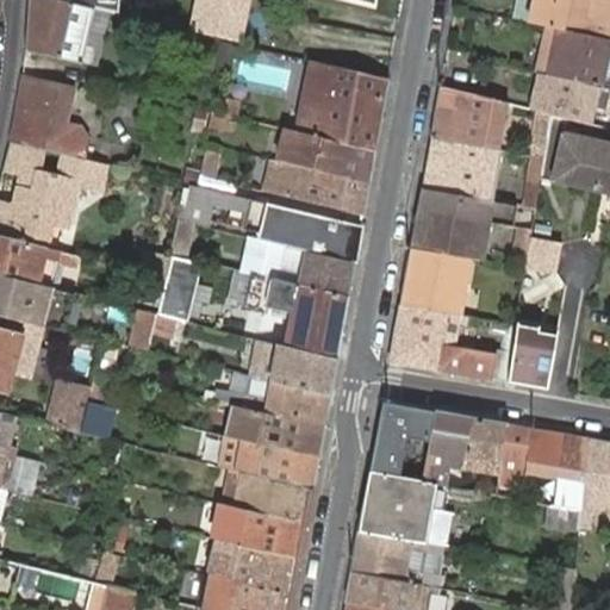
[(29,0),(26,30),(26,51),(82,64),(94,11),(51,0),(29,0)]
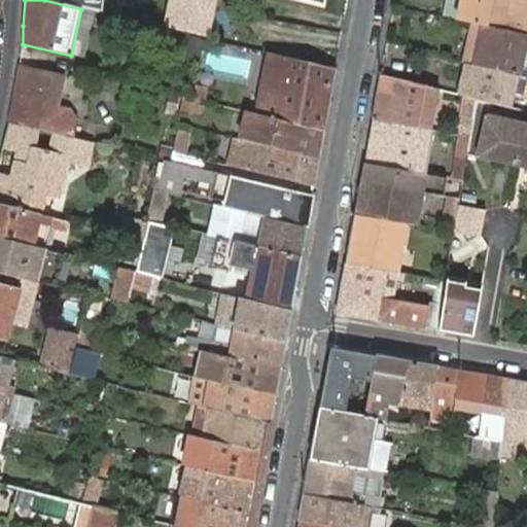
[(95,11),(99,13),(100,0),(44,0),(81,9),(85,9),(95,11)]
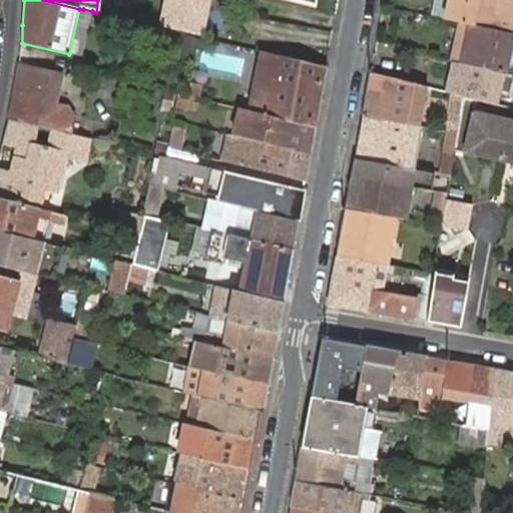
[(165,0),(161,24),(202,34),(209,0),(165,0)]
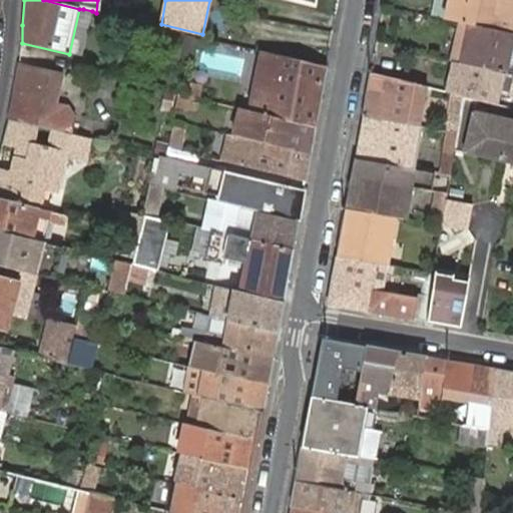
[(512,0),(449,0),(445,19),(461,23),(471,25),(512,34),(512,0)]
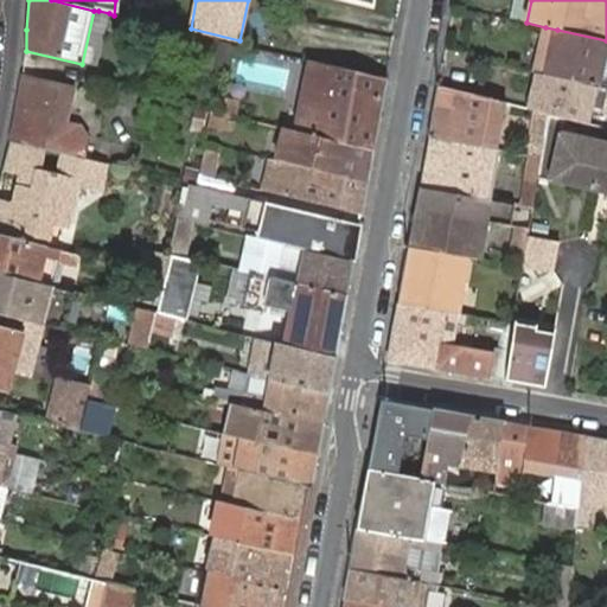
[(94,11),(82,64),(95,68),(109,13),(98,11),(94,11)]
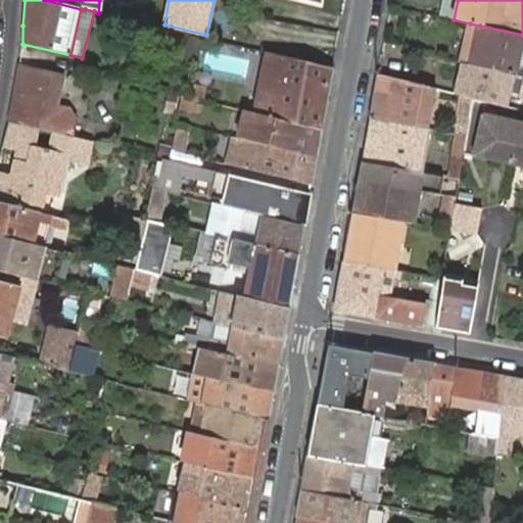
[(470,24),(462,62),(472,64),(480,26),(470,24)]
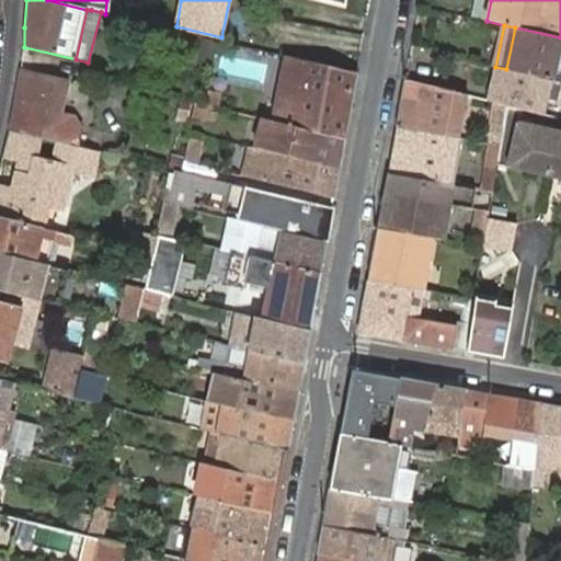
[(560,37),(515,27),(506,69),(552,81),(559,54),(560,54),(560,37)]
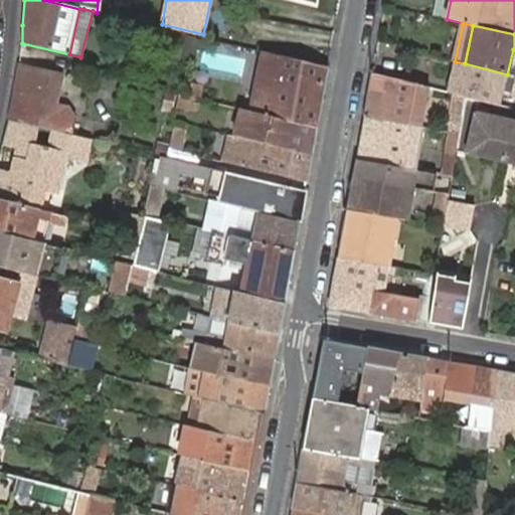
[(183,46),(185,34),(161,28),(159,40),(183,46)]
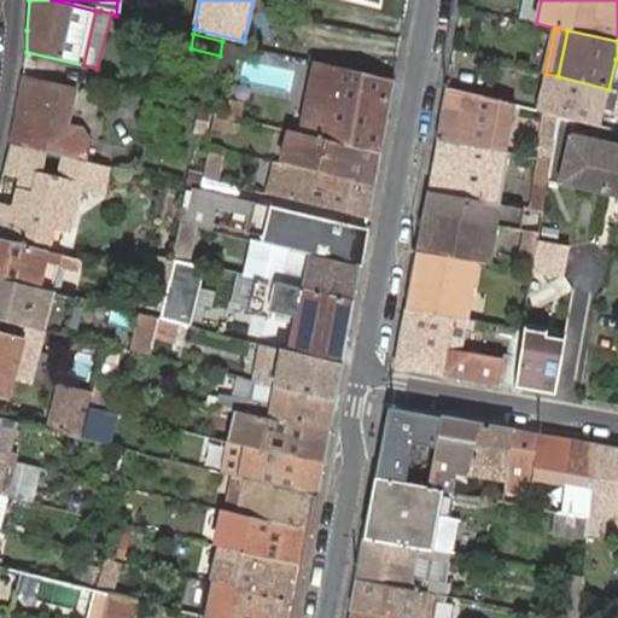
[(237,68),(242,45),(222,41),(220,56),(219,63),(222,64),(237,68)]
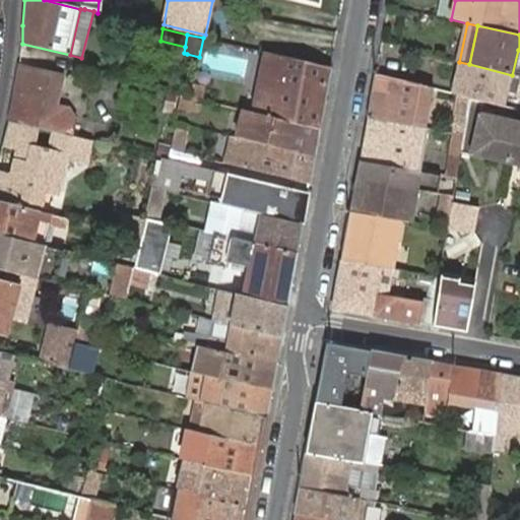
[(191,98),(199,57),(187,54),(181,95),(191,98)]
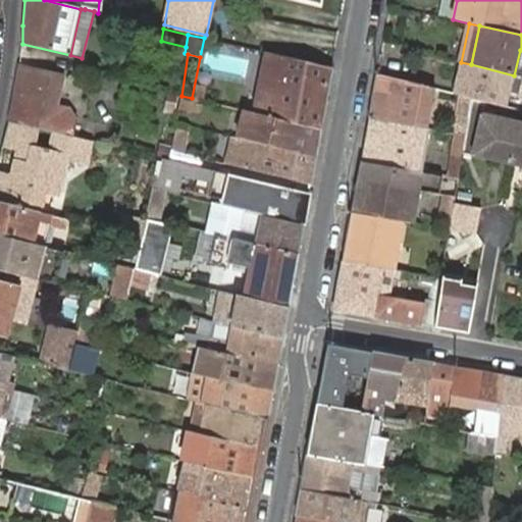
[(321,131),(332,69),(270,54),(266,76),(263,76),(260,88),(257,88),(256,95),(259,95),(258,102),(252,101),(249,112),(321,131)]
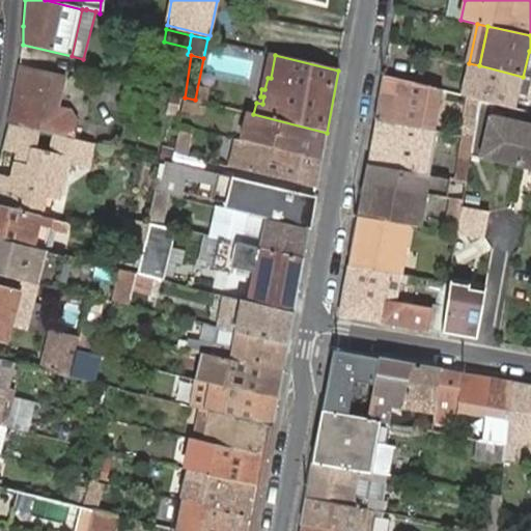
[(469,63),(460,95),(469,98),(471,99),(479,65),(469,63)]
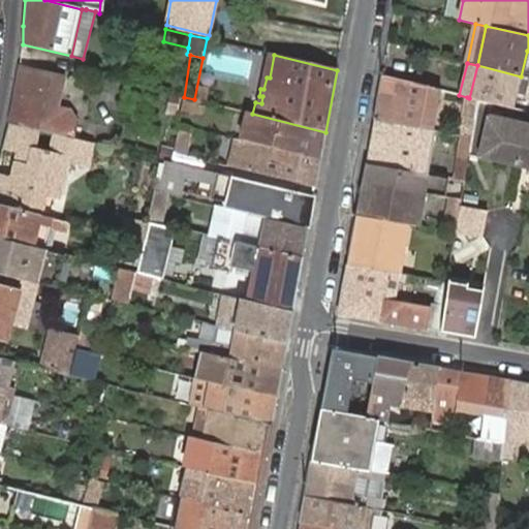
[(469,98),(478,100),(496,104),(512,107),(527,112),(528,102),(528,78),(521,76),(477,65),(469,98)]
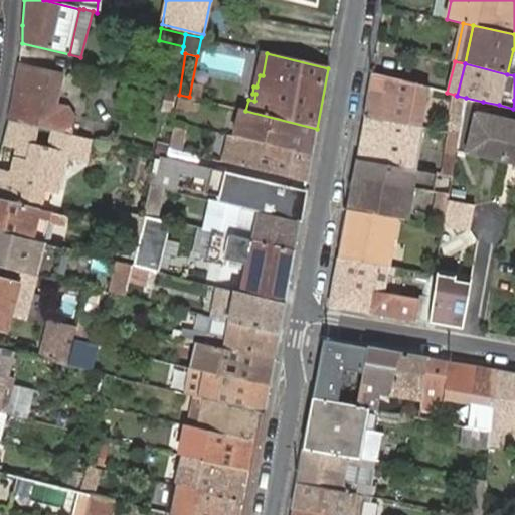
[(63,75),(19,65),(9,121),(36,127),(52,131),(61,134),(71,127),(73,116),(68,108),(56,105),(63,75)]
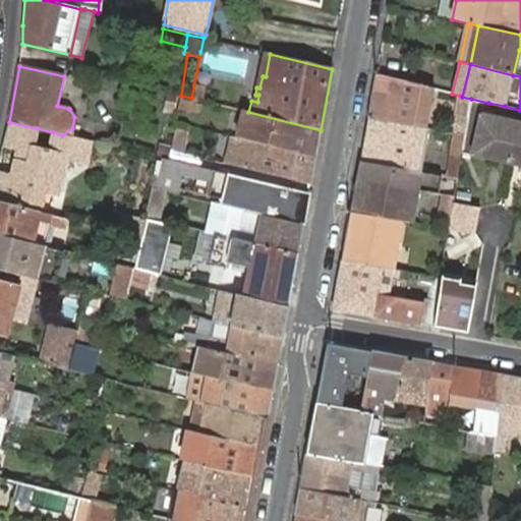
[(377,75),(368,118),(420,129),(421,120),(417,119),(424,87),(377,75)]
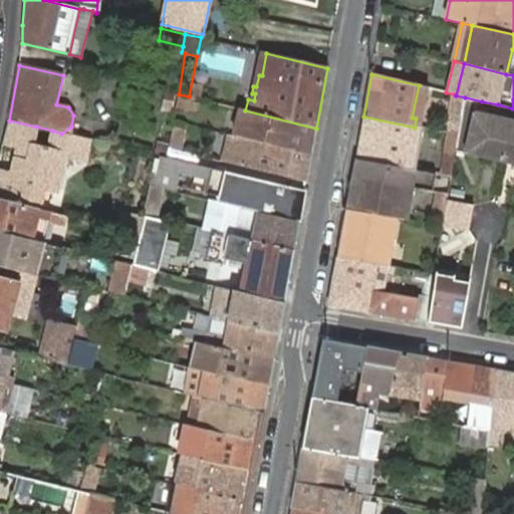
[(189,96),(179,94),(177,106),(194,111),(197,98),(189,96)]
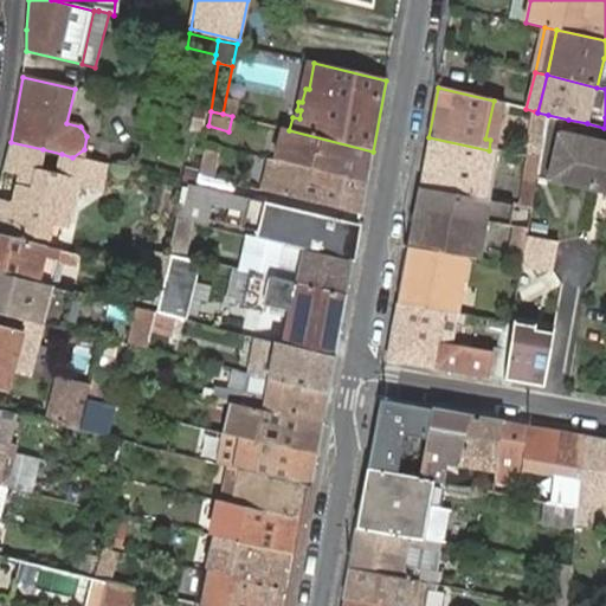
[(528,156),(541,159),(548,115),(537,113),(535,111),(529,148),(528,156)]
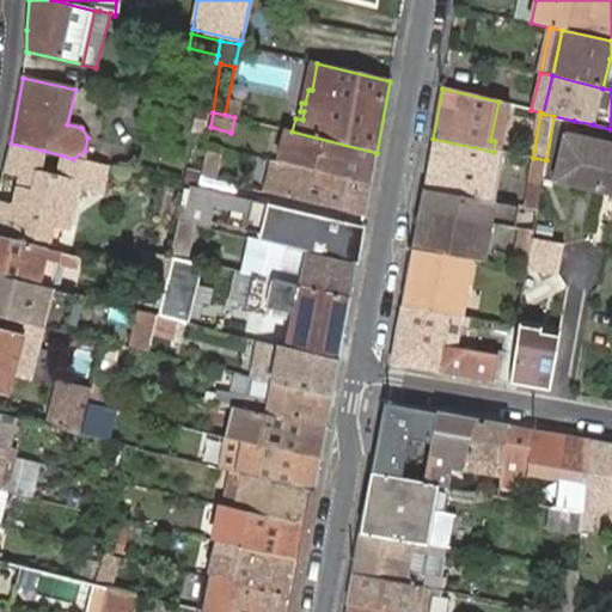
[(554,116),(546,160),(560,163),(564,135),(570,136),(574,121),(554,116)]
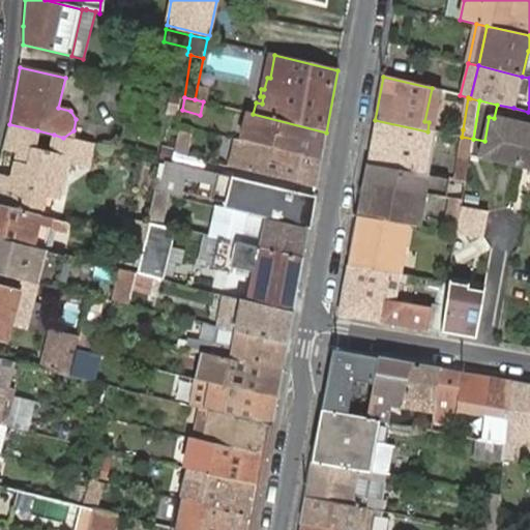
[(321,158),(326,133),(253,114),(244,112),(238,140),(246,141),(246,140),(321,158)]
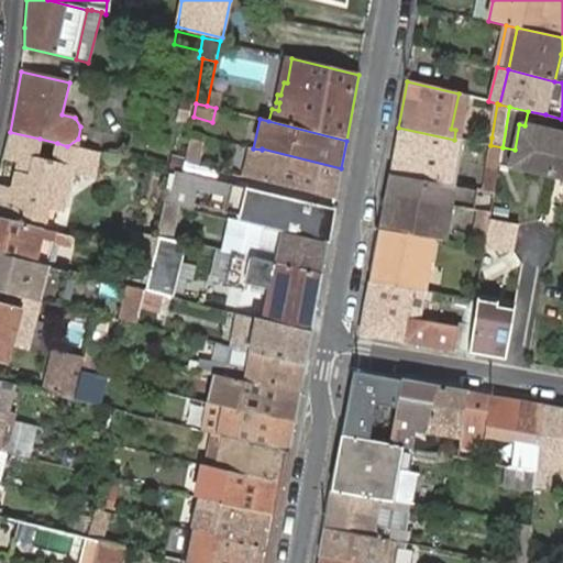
[(510,168),(550,177),(561,129),(560,128),(559,133),(525,125),(519,124),(515,150),(510,168)]
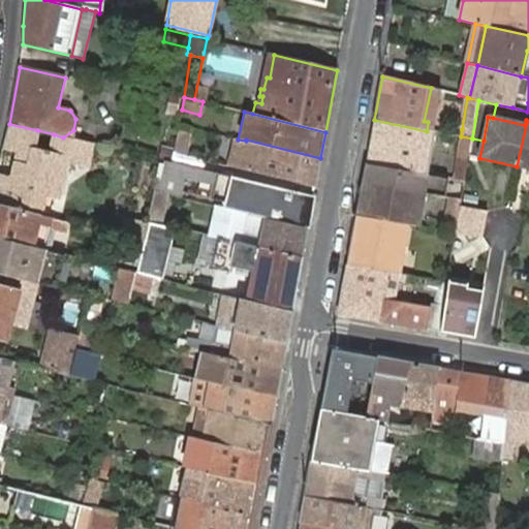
[(374,120),(367,163),(417,173),(424,174),(428,174),(435,132),(434,132),(427,131),(374,120)]
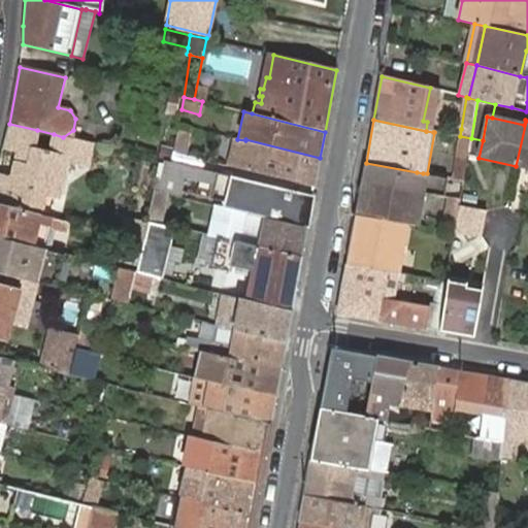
[(516,166),(527,169),(527,121),(526,121),(516,166)]
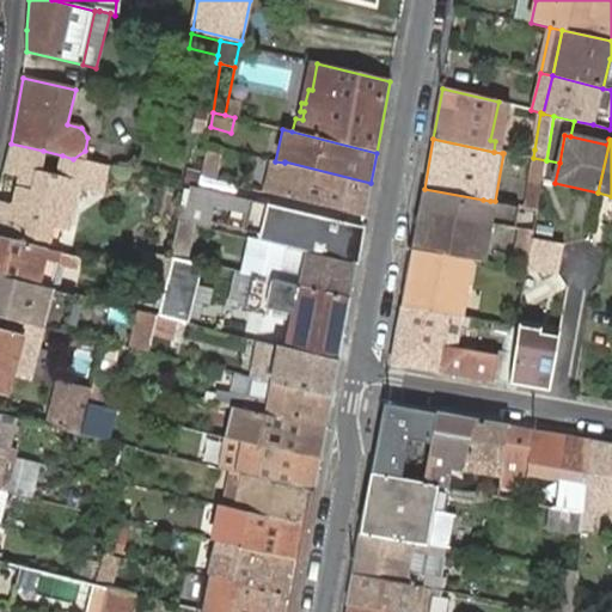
[(43,151),(11,144),(4,172),(20,175),(13,208),(0,204),(0,237),(47,250),(53,226),(67,230),(78,188),(101,193),(106,166),(87,161),(74,159),(73,159),(62,155),(60,181),(40,176),(43,151)]
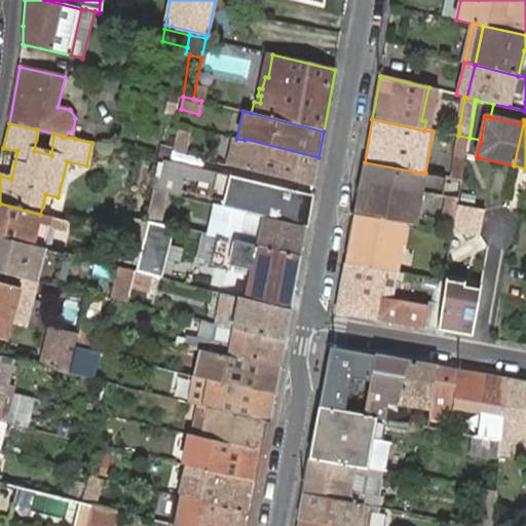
[(190,133),(178,129),(173,152),(186,155),(190,133)]
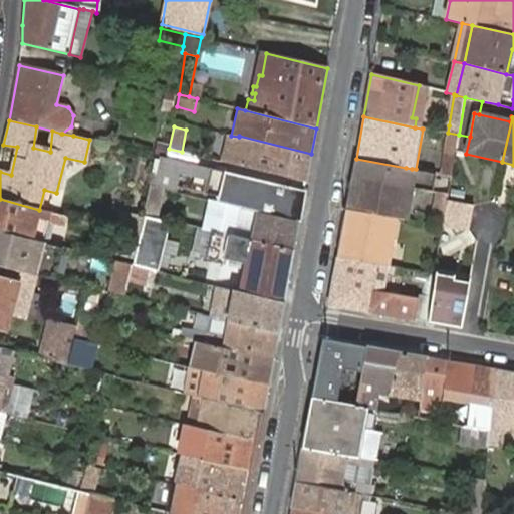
[(452,176),(454,165),(459,135),(448,133),(442,175),(452,176)]
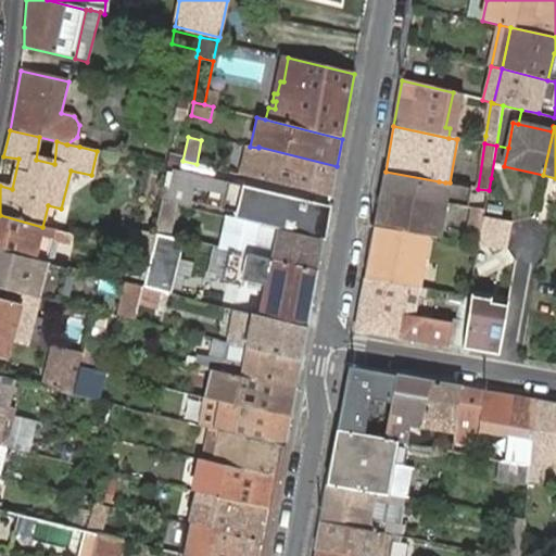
[(331,197),(337,166),(258,147),(258,148),(250,147),(247,146),(239,175),(252,177),(331,197)]
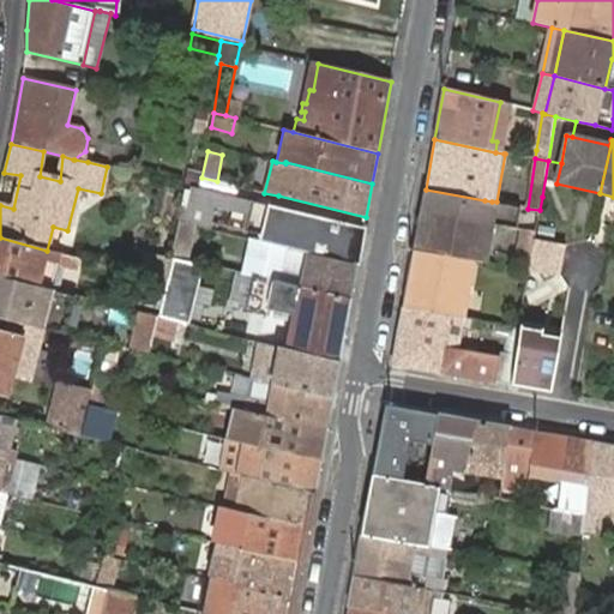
[(217,181),(202,178),(200,190),(210,192),(235,198),(239,187),(217,181)]
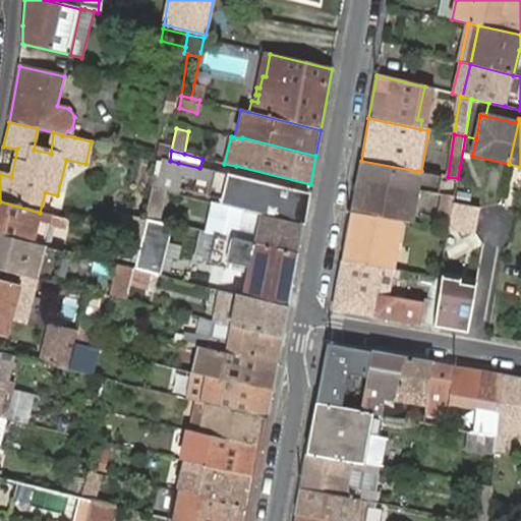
[(263,215),(303,224),(308,193),(259,181),(254,181),(199,168),(178,163),(170,161),(163,159),(159,158),(152,188),(166,191),(177,193),(178,186),(197,190),(196,193),(224,199),(223,205),(224,206),(229,207),(238,209),(257,213),(263,215)]
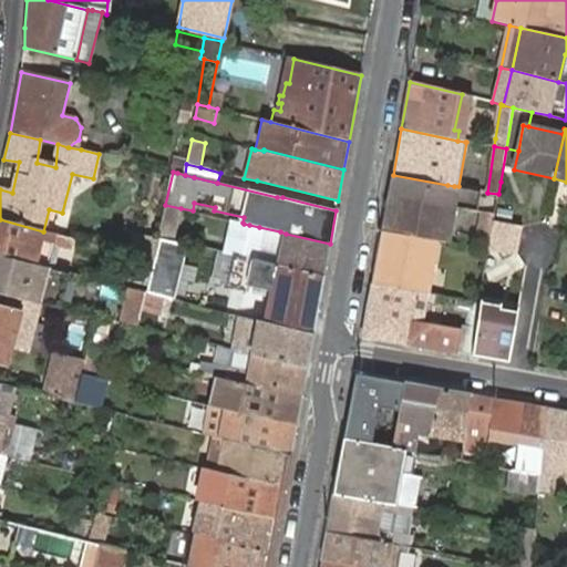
[(393,175),(389,196),(450,207),(454,186),(447,185),(393,175)]
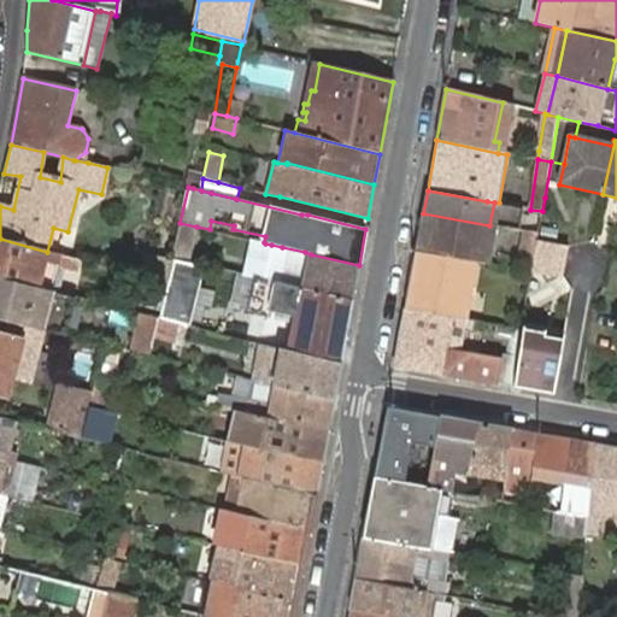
[(494,203),(489,225),(493,225),(495,227),(500,203),(499,203),(494,203)]
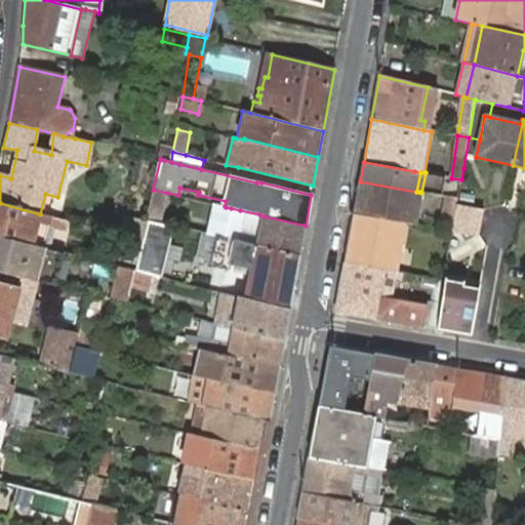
[(443,196),(446,197),(458,198),(461,179),(451,178),(446,176),(443,196)]
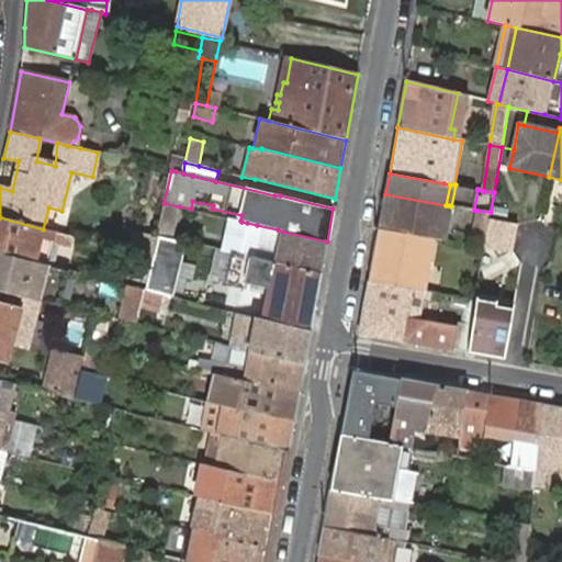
[(446,205),(385,194),(379,225),(430,236),(441,238),(442,238),(449,205),(446,205)]
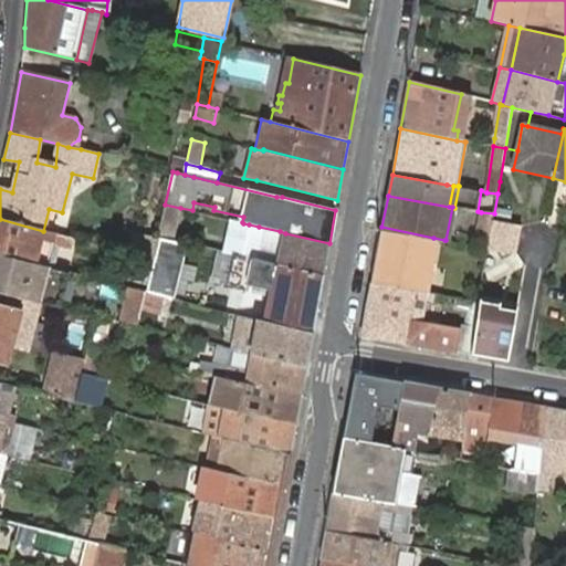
[(175,242),(180,208),(165,205),(161,220),(159,238),(159,239),(160,239),(175,242)]
